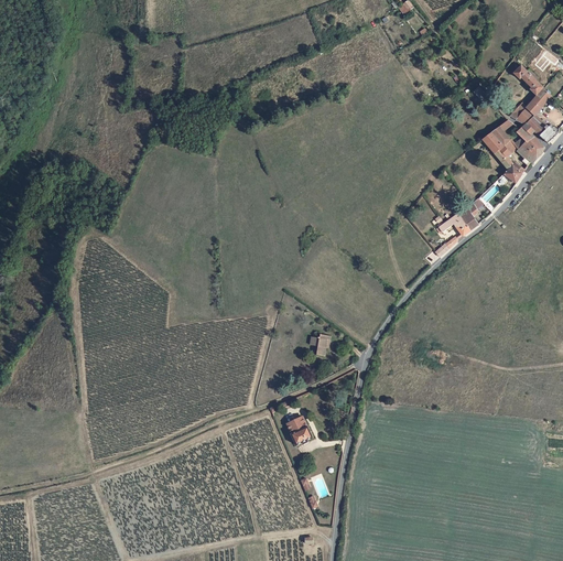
[(526,69),(520,65),(512,73),(519,79),(520,77),(530,88),(529,89),(536,96),(542,87),(534,79),(537,77),(528,67),(526,69)]
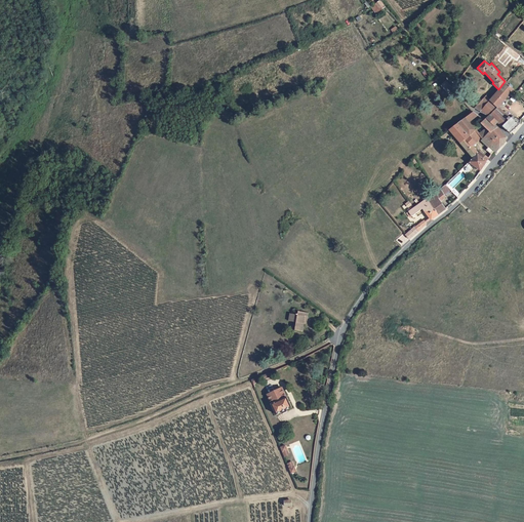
[(455,92),(446,80),(442,83),(451,95),(455,92)]
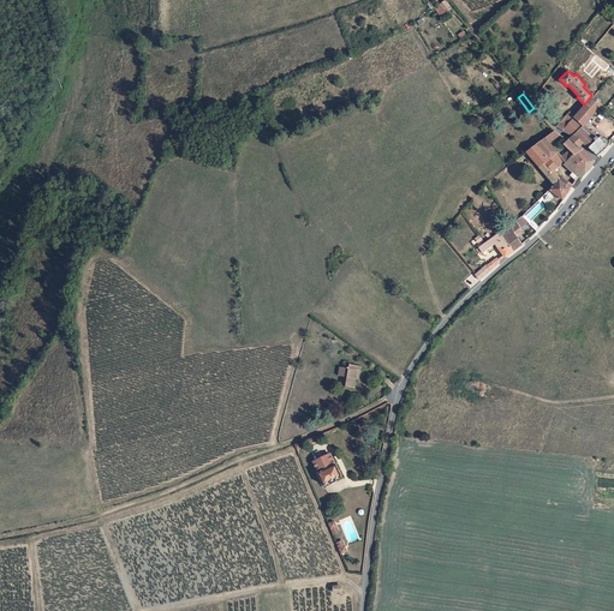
[(600,109),(602,106),(591,95),(584,105),(573,117),(573,118),(582,125),(597,107),(600,109)]
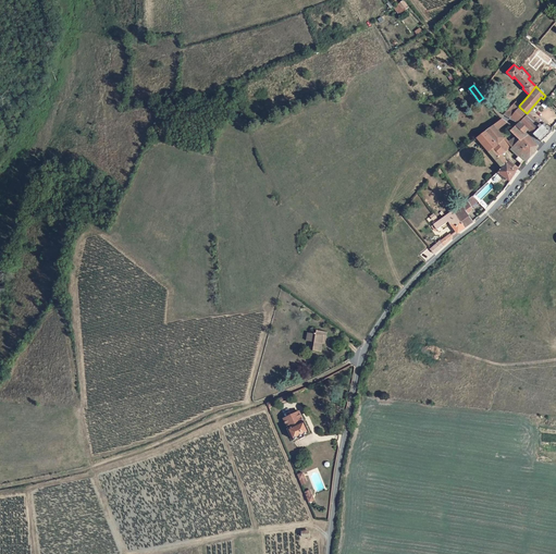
[(519,107),(519,106),(515,101),(503,114),(509,118),(519,107)]
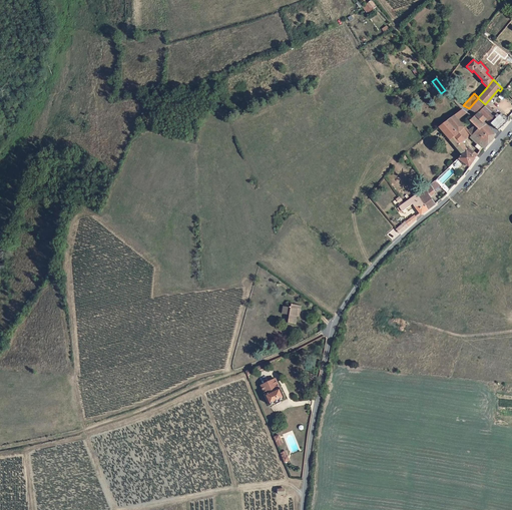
[(495,117),(483,106),(485,104),(478,98),(469,108),(477,111),(476,113),(469,119),(470,120),(470,121),(469,122),(470,123),(472,122),(474,124),(477,127),(478,128),(484,123),(480,119),(481,118),(483,117),(489,123),(495,117)]
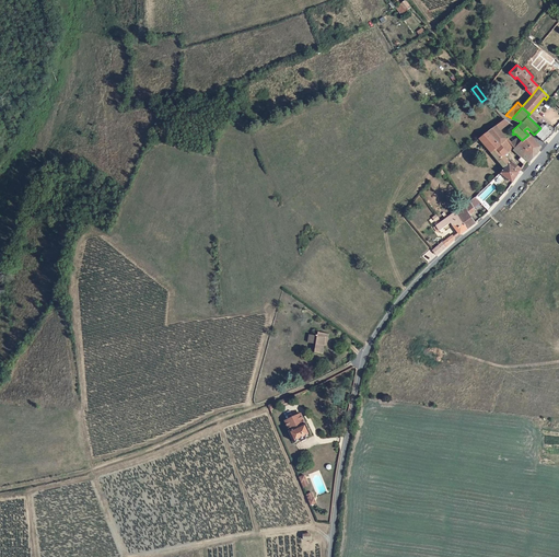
[(540,128),(534,135),(543,141),(554,131),(551,130),(552,128),(552,127),(550,125),(549,125),(548,126),(547,126),(545,124),(543,125),(530,114),(527,116),(540,128)]
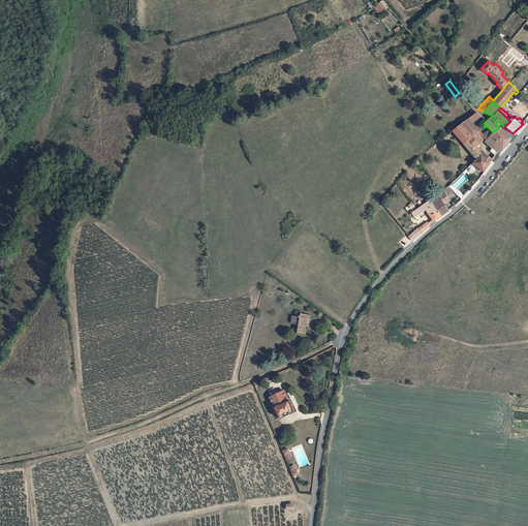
[(476,112),(460,124),(471,136),(476,131),(469,123),(482,115),(476,112)]
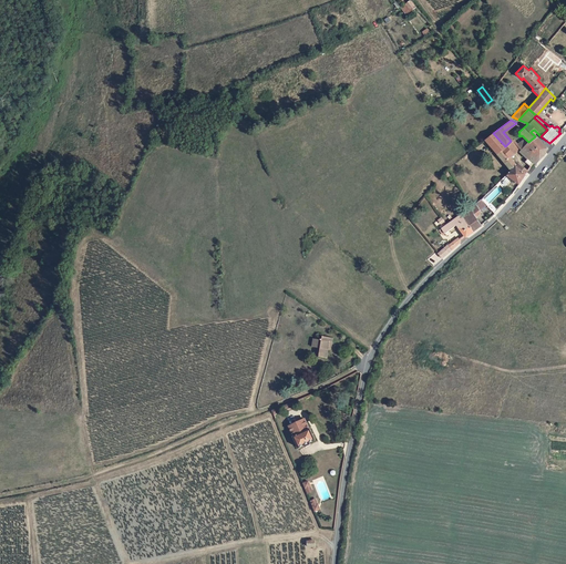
[(511,153),(505,146),(493,133),(489,136),(484,140),(510,170),(514,166),(506,156),(511,153)]
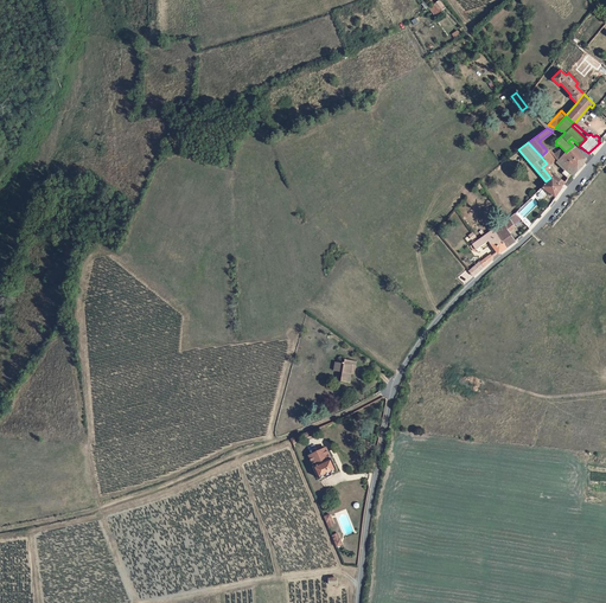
[(582,155),(573,146),(566,152),(573,158),(565,168),(571,173),(574,175),(581,164),(581,162),(584,159),(582,155)]
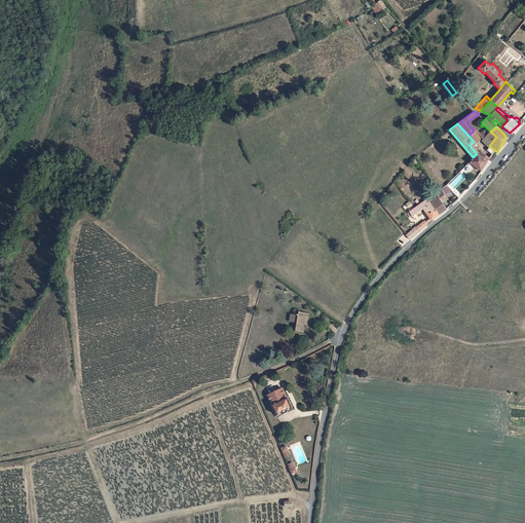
[(469,136),(474,142),(480,137),(479,136),(474,131),(469,136)]
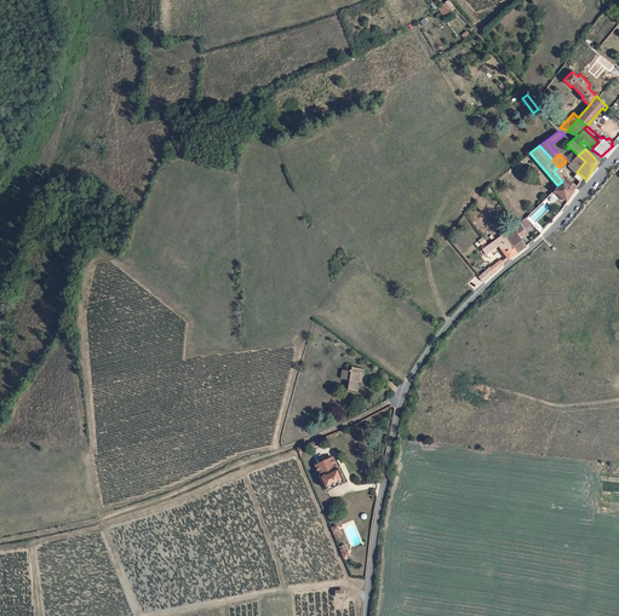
[(585,161),(578,155),(577,154),(573,159),(568,163),(577,172),(585,161)]
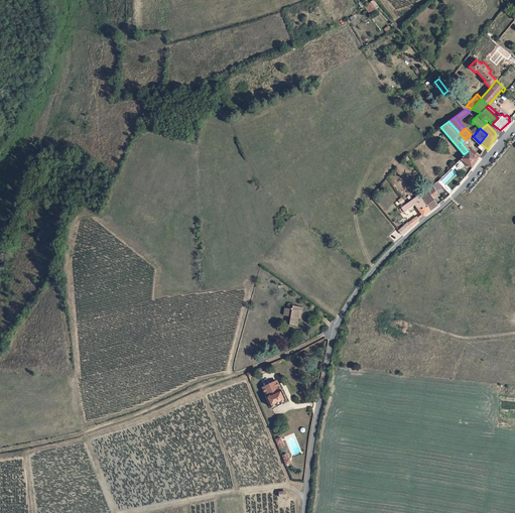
[(483,151),(485,147),(480,143),(477,146),(483,151)]
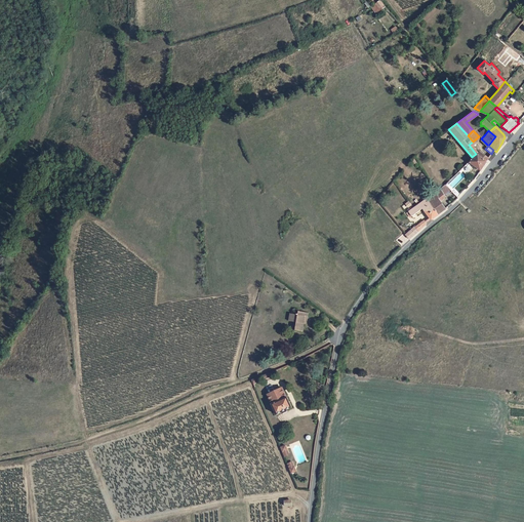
[(488,158),(482,153),(479,156),(485,161),(488,158)]
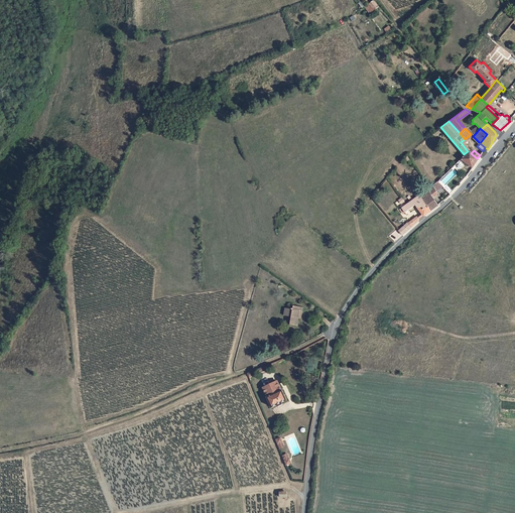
[(478,159),(477,158),(471,153),(468,151),(464,154),(453,166),(456,169),(464,162),(472,167),(478,159)]
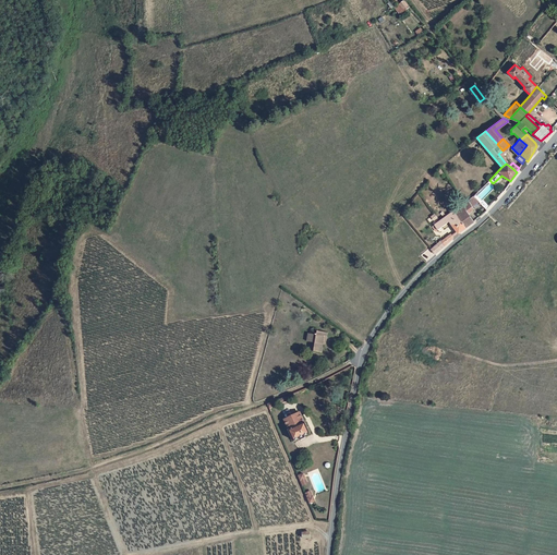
[(481,205),(472,196),(462,204),(460,205),(464,210),(457,216),(464,228),(473,222),(468,215),(477,205),(479,207),(481,205)]
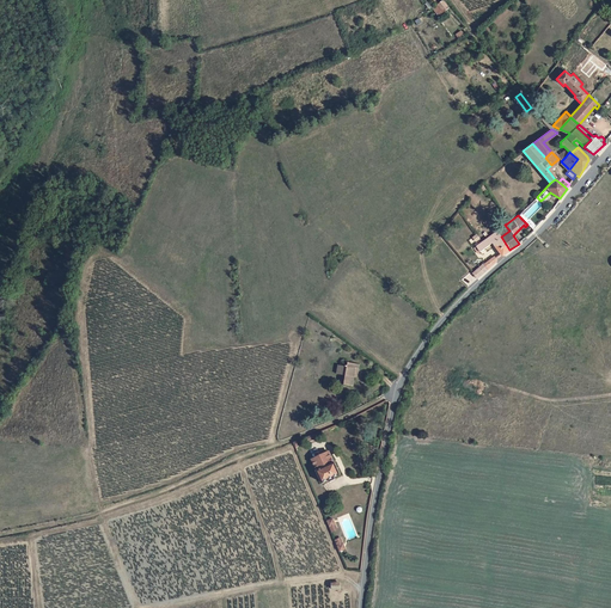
[(509,231),(505,225),(496,231),(501,237),(509,231)]
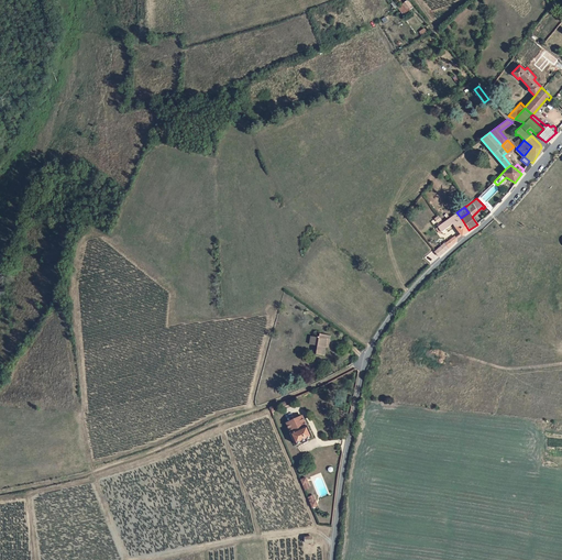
[(456,212),(442,223),(445,228),(453,222),(455,223),(453,226),(461,234),(462,235),(469,230),(461,218),(456,212)]
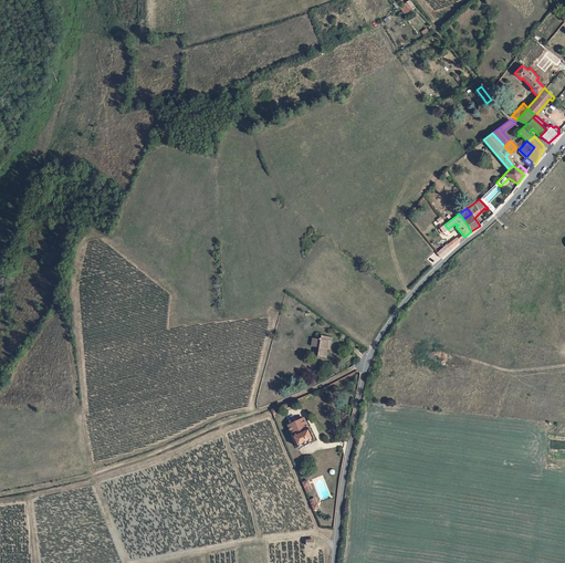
[(456,240),(448,229),(445,225),(439,229),(440,230),(451,243),(456,240)]
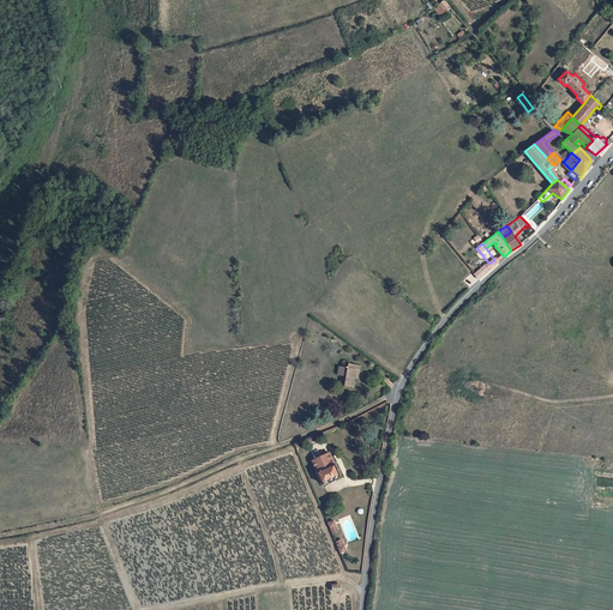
[(494,260),(490,264),(486,266),(488,270),(497,263),(497,260),(496,259),(494,260)]
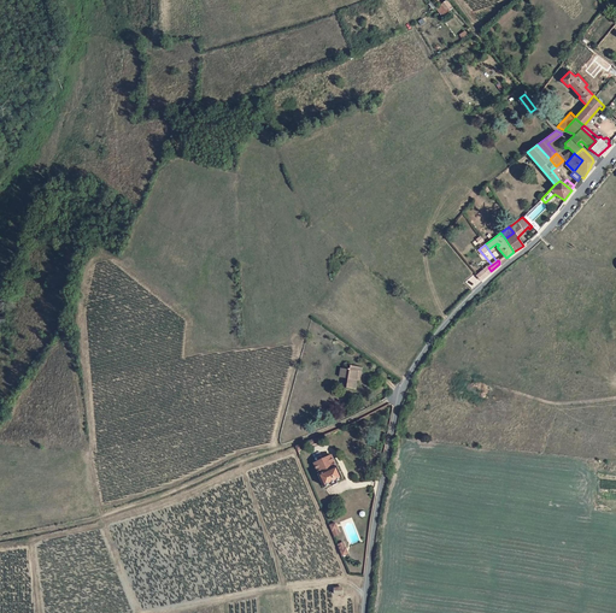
[(465,277),(471,284),(480,278),(474,271),(465,277)]
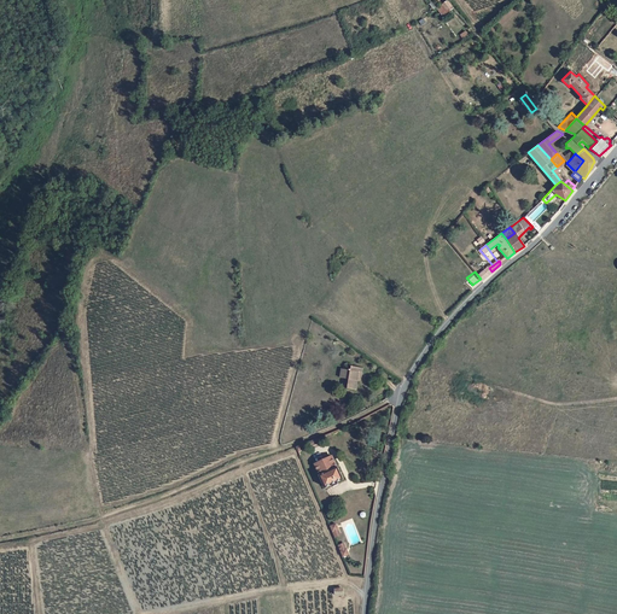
[(349,362),(348,367),(341,366),(338,373),(347,375),(344,384),(354,386),(356,373),(360,373),(361,363),(349,362)]
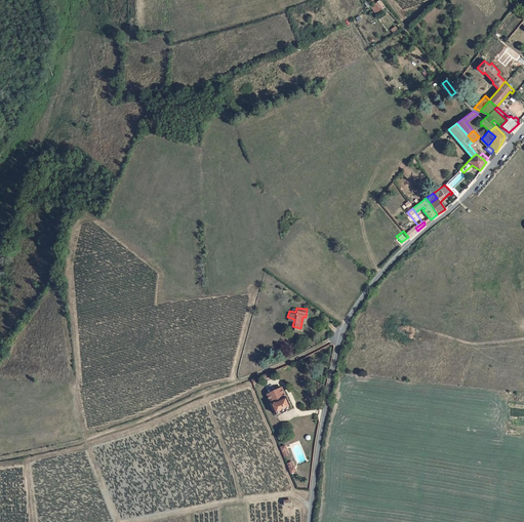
[(276,407),(291,400),(286,390),(285,391),(280,380),(267,388),(271,396),(270,397),(276,407)]
